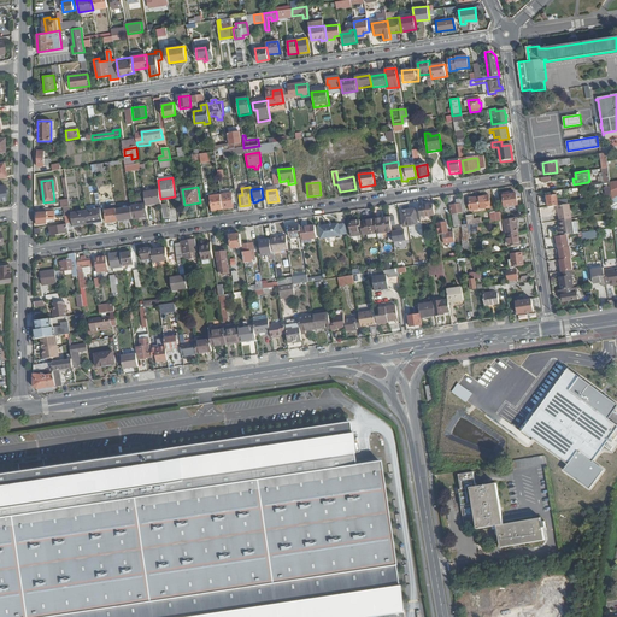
[(160,199),(159,191),(145,193),(146,204),(146,206),(162,204),(160,199)]
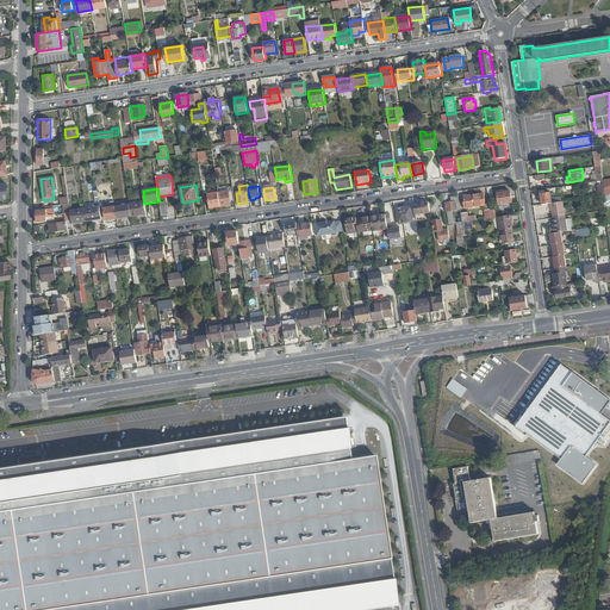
[(511,203),(510,192),(503,193),(503,191),(498,192),(498,193),(497,194),(498,205),(511,203)]
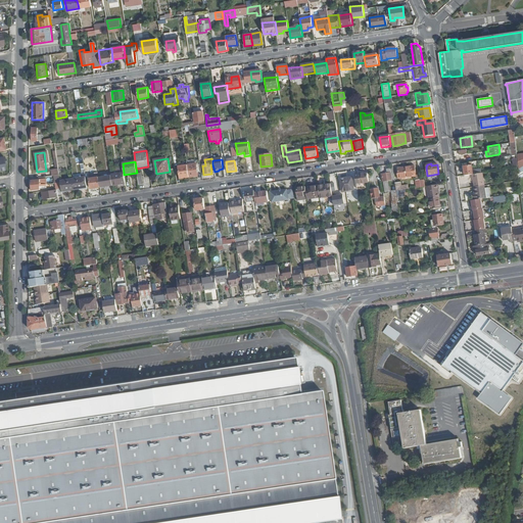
[(198,177),(196,164),(187,165),(189,178),(198,177)]
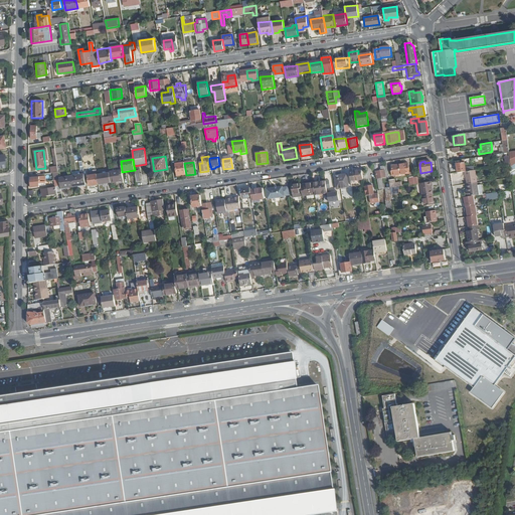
[(466,172),(465,162),(457,164),(458,173),(466,172)]
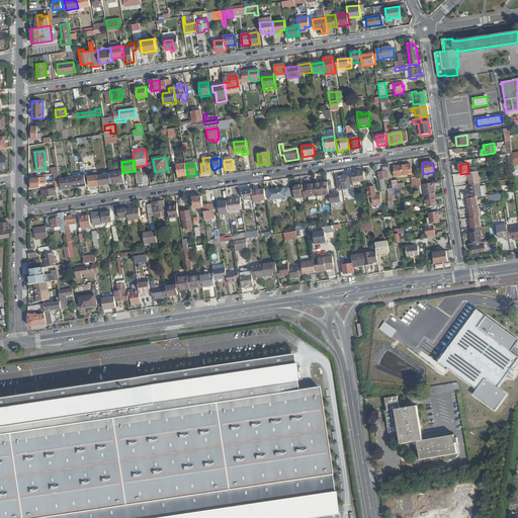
[(187,176),(185,164),(177,165),(178,177),(187,176)]
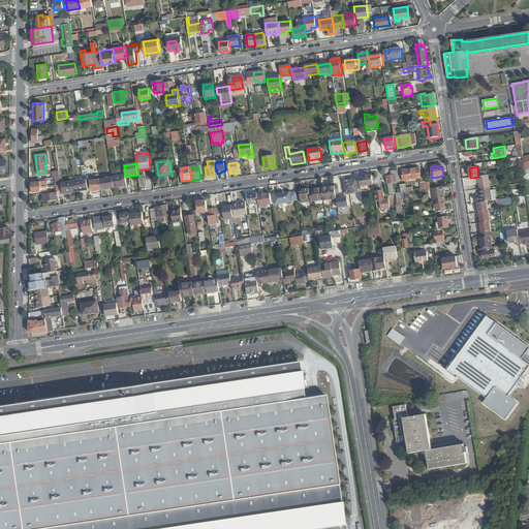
[(419,175),(421,174),(419,168),(410,169),(412,180),(421,179),(419,175)]
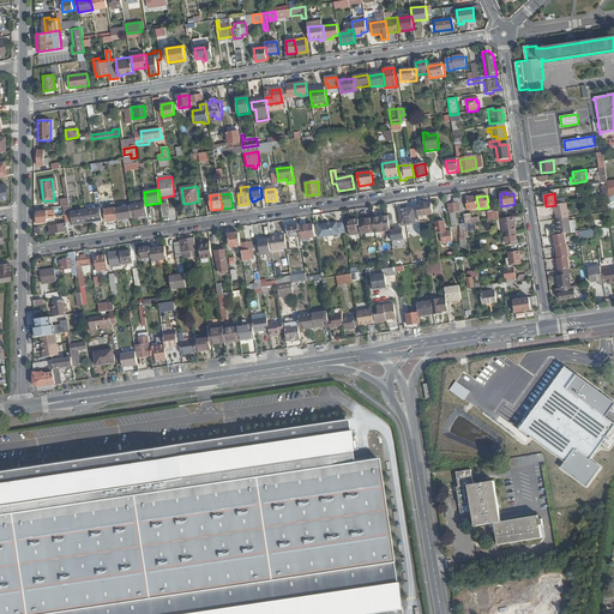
[(479,209),(476,197),(468,198),(470,210),(479,209)]
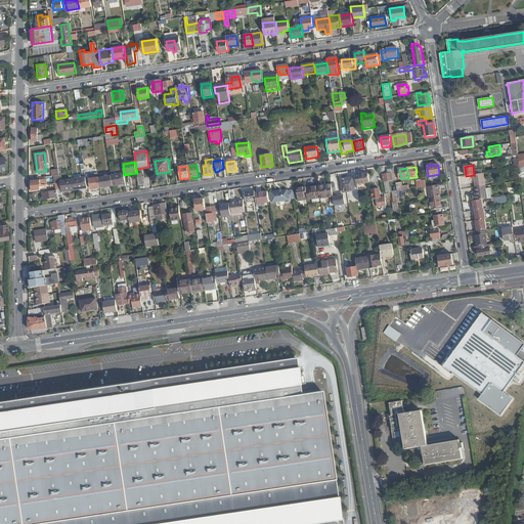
[(395,180),(394,170),(390,170),(390,173),(383,174),(384,182),(395,180)]
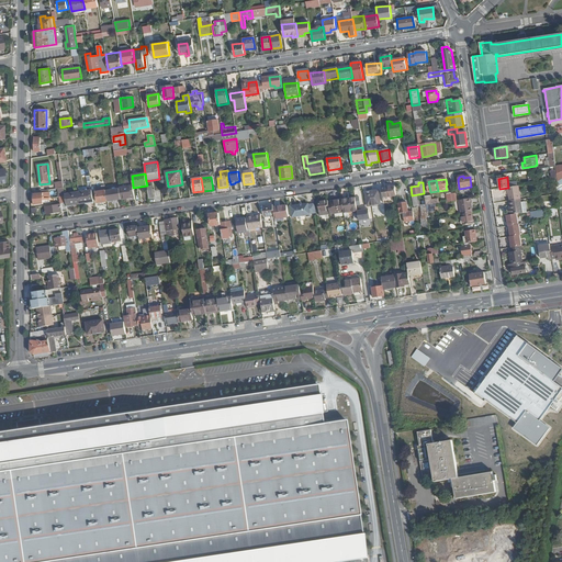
[(133,188),(133,186),(120,188),(120,189),(121,200),(135,198),(133,188)]
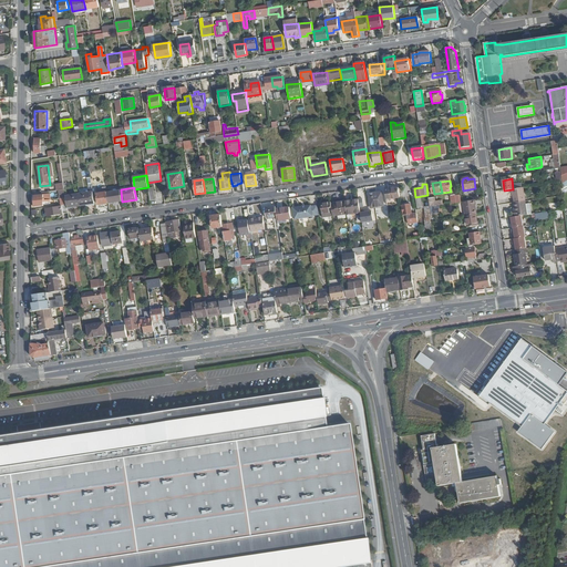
[(526,200),(524,187),(513,189),(515,203),(526,200)]
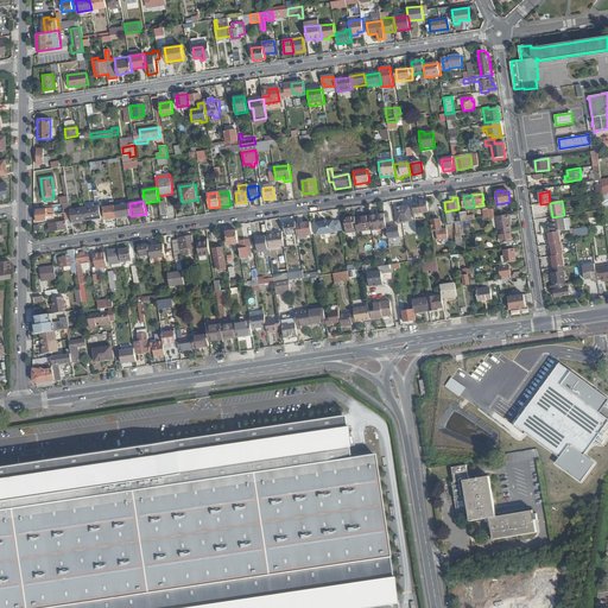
[(115,207),(114,202),(103,203),(106,220),(116,219),(115,207)]
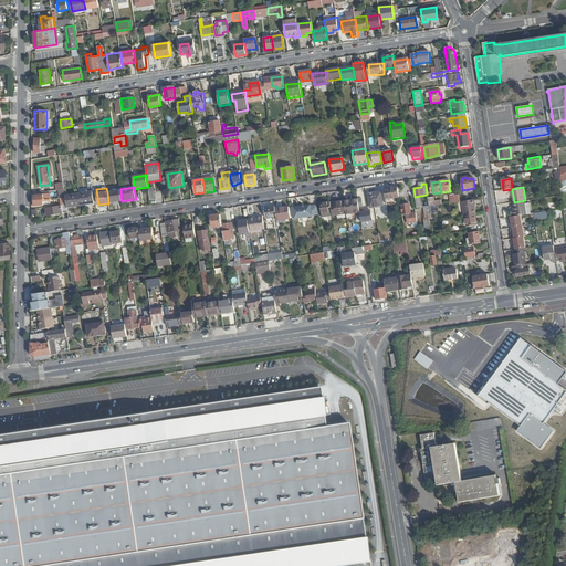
[(400,203),(397,188),(384,190),(386,206),(400,203)]
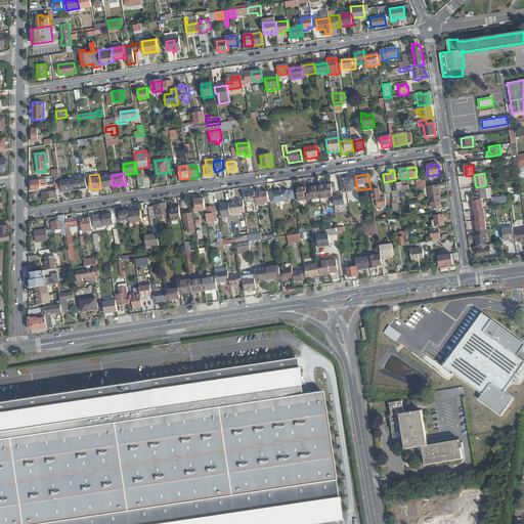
[(113,186),(112,176),(99,178),(100,188),(113,186)]
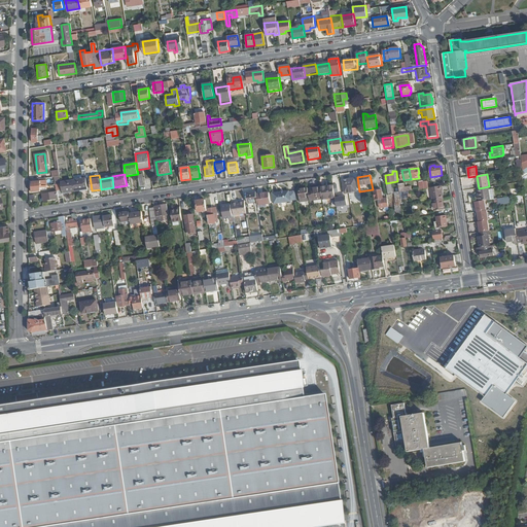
[(88,189),(86,179),(74,181),(75,191),(88,189)]
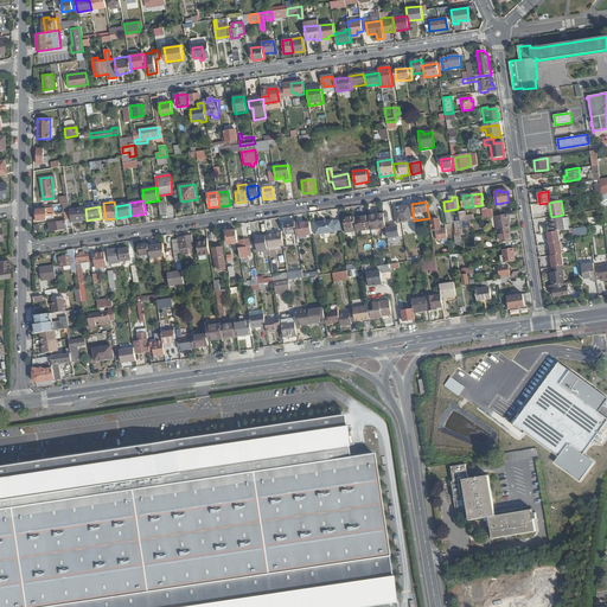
[(411,221),(409,206),(395,208),(396,221),(406,219),(406,222),(411,221)]
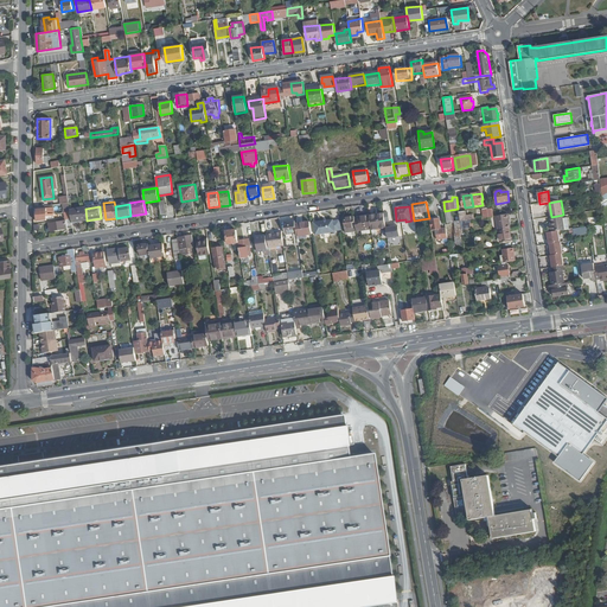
[(55,213),(53,209),(37,211),(37,222),(46,221),(46,215),(48,215),(48,219),(53,218),(53,215),(55,213)]
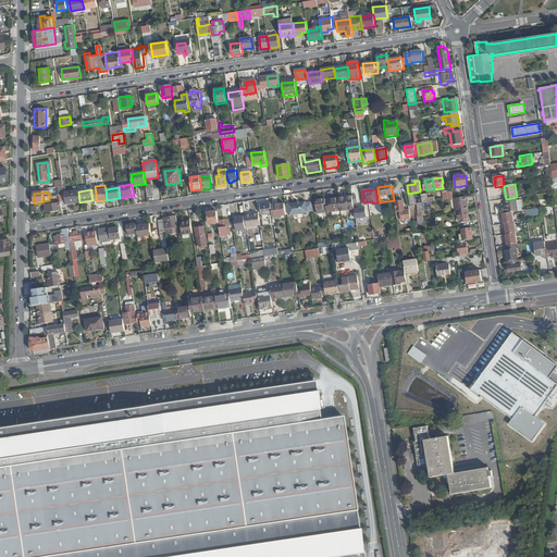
[(79,202),(78,192),(64,193),(65,201),(66,203),(79,202)]
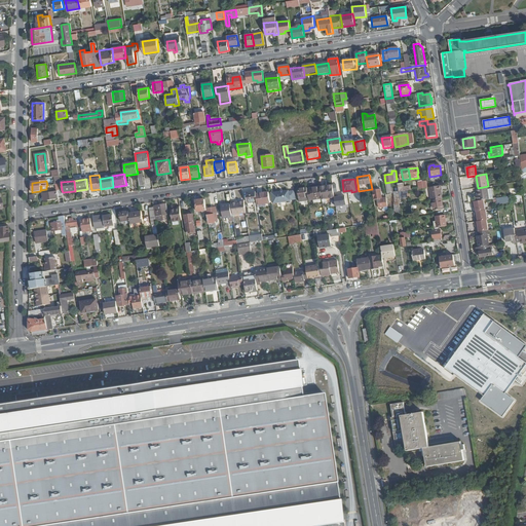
[(411,190),(411,187),(404,188),(404,184),(398,185),(399,192),(411,190)]
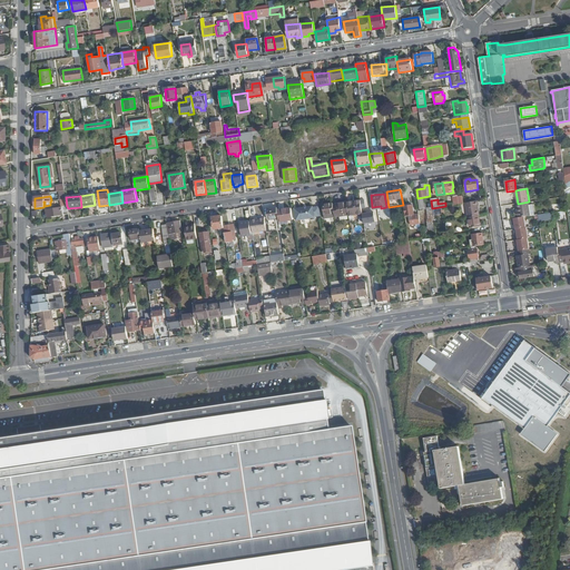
[(362,215),(360,200),(354,202),(353,203),(346,204),(349,216),(362,215)]
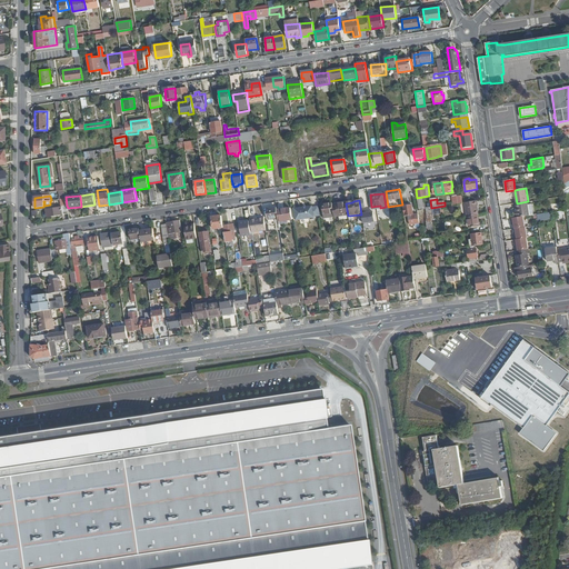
[(478,216),(477,207),(478,207),(477,201),(465,203),(467,218),(468,218),(478,216)]
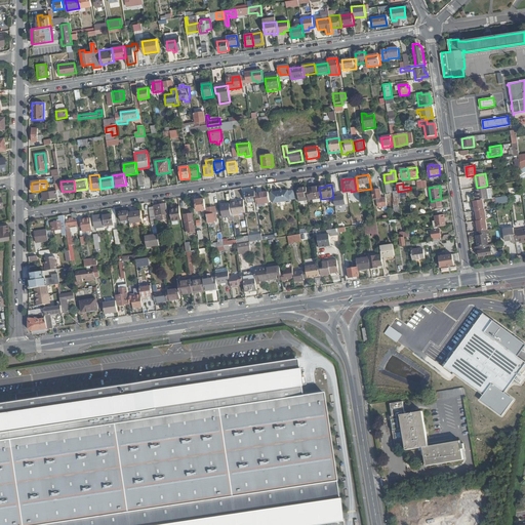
[(488,199),(487,186),(477,188),(478,195),(476,195),(477,200),(483,200),(488,199)]
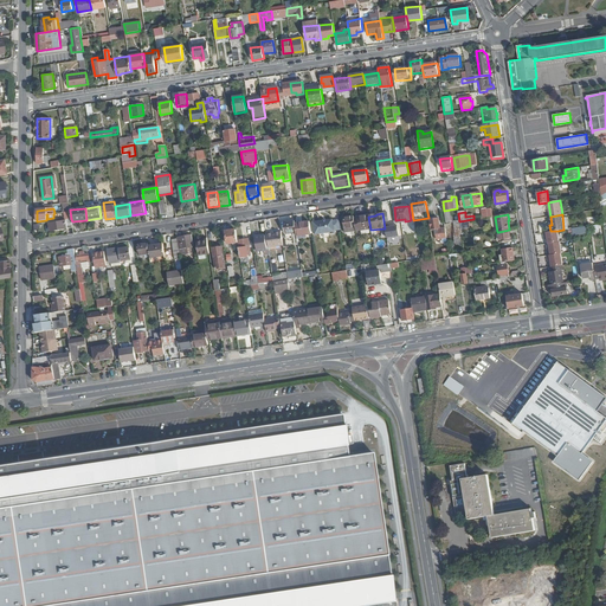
[(368,217),(368,216),(358,218),(358,219),(354,220),(355,227),(355,232),(371,230),(368,217)]
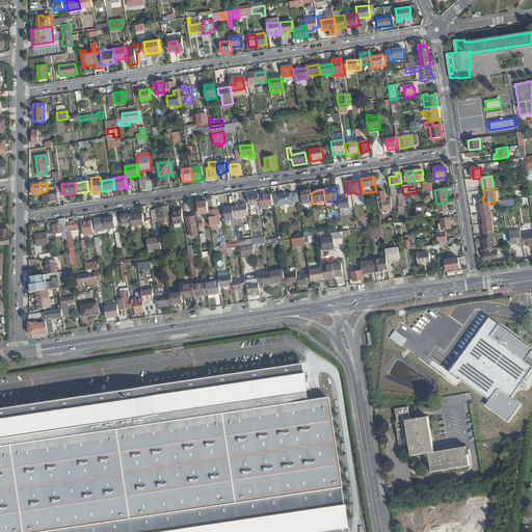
[(311,193),(310,190),(300,191),(301,201),(312,200),(311,193)]
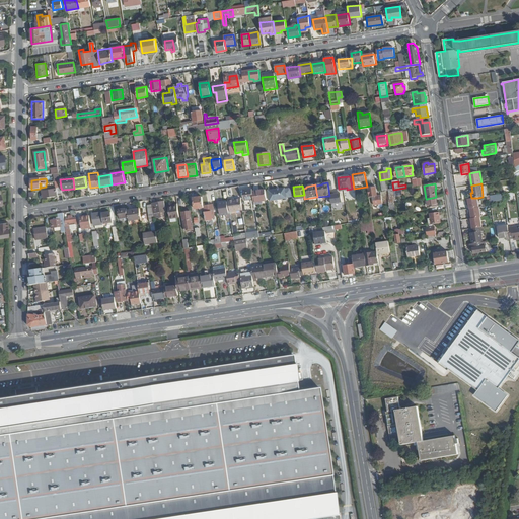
[(400,193),(400,192),(414,191),(413,187),(405,188),(393,190),(395,203),(399,203),(398,194),(400,193)]
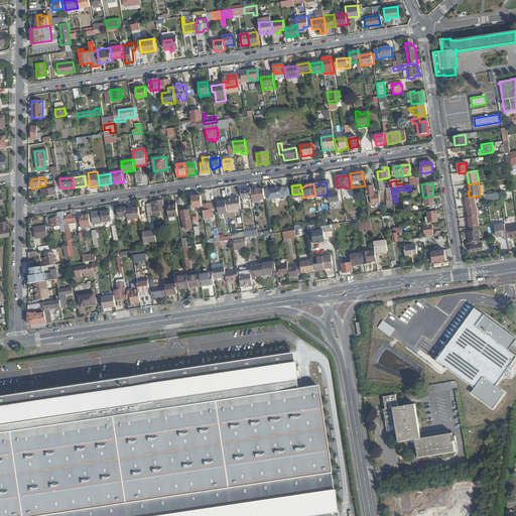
[(374,196),(373,186),(365,187),(366,197),(370,197),(371,205),(380,203),(379,195),(374,196)]
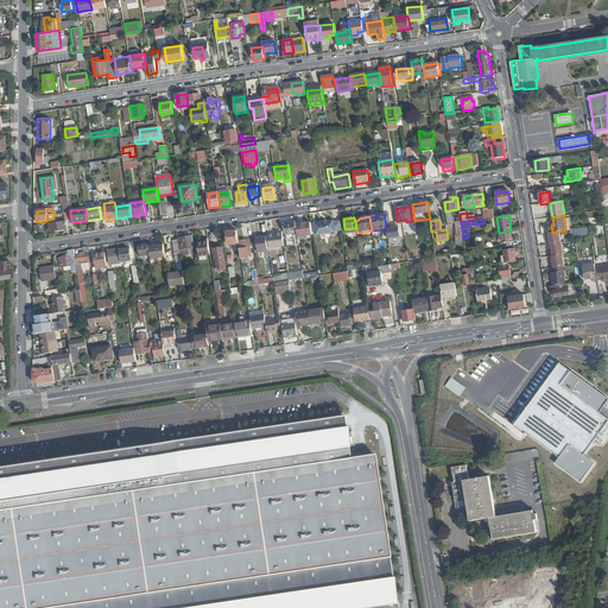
[(335,233),(334,221),(314,223),(316,236),(335,233)]
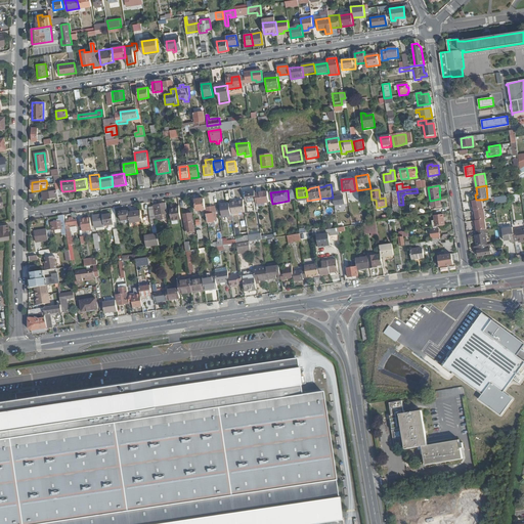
[(269,203),(267,191),(255,193),(254,191),(245,192),(247,203),(256,202),(256,205),(269,203)]
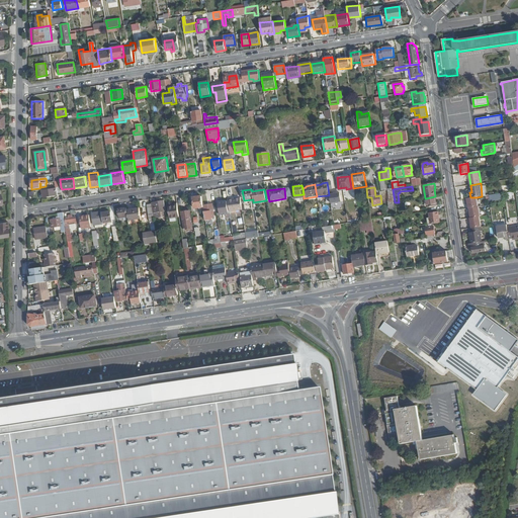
[(332,193),(333,203),(343,202),(342,193),(332,193)]
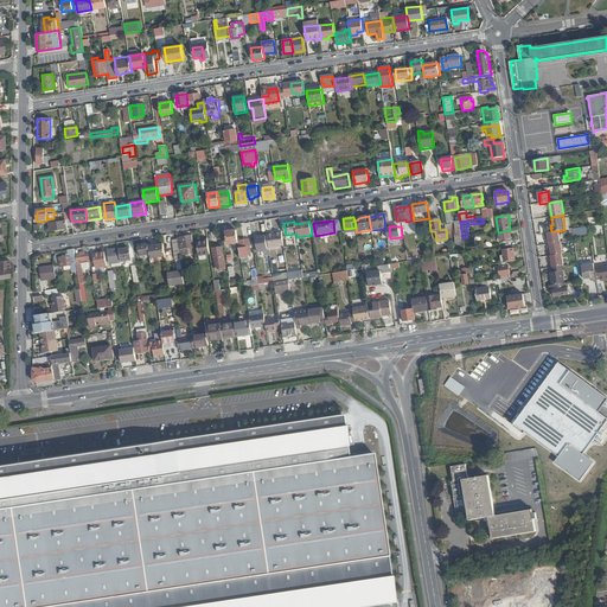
[(511,242),(510,230),(499,232),(500,243),(511,242)]
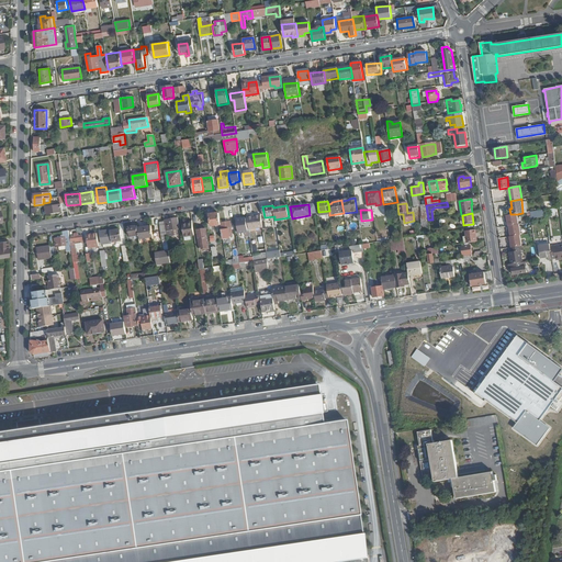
[(221,226),(218,214),(209,215),(211,227),(221,226)]
